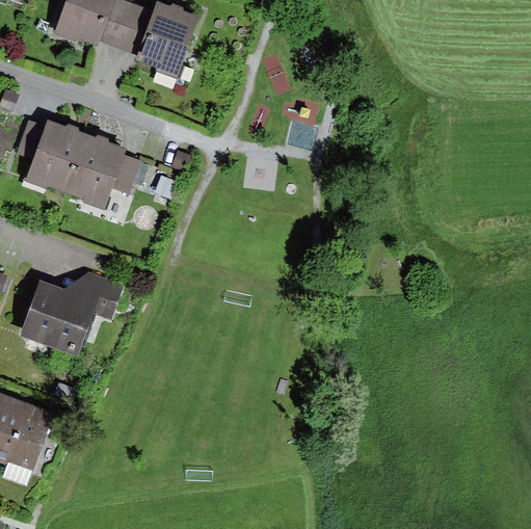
[(68,0),(56,32),(96,47),(101,41),(117,47),(133,4),(122,0),(68,0)]
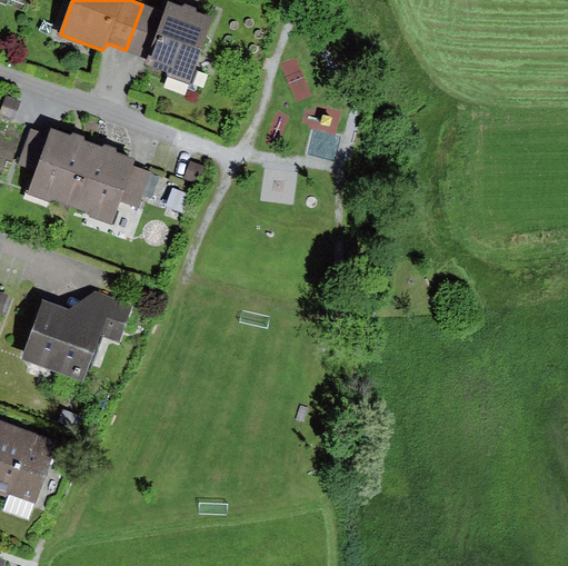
[(142,5),(126,50),(146,57),(143,62),(190,80),(213,16),(172,0),(166,0),(161,12),(142,5)]
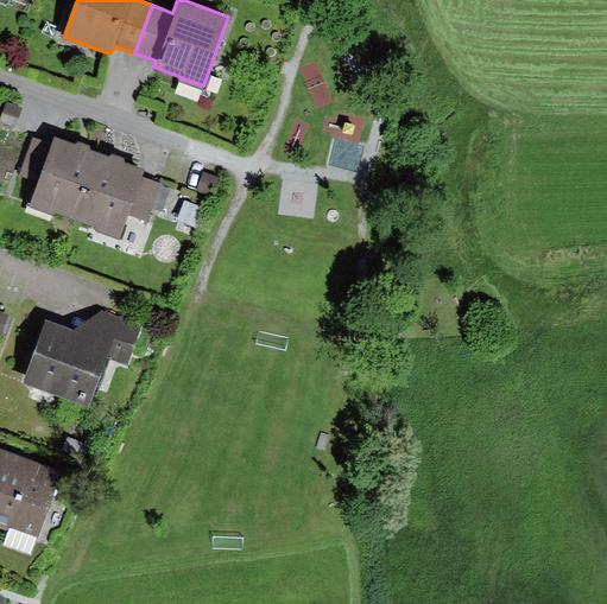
[(52,142),(32,134),(17,172),(38,180),(29,205),(74,222),(99,152),(55,137),(52,142)]
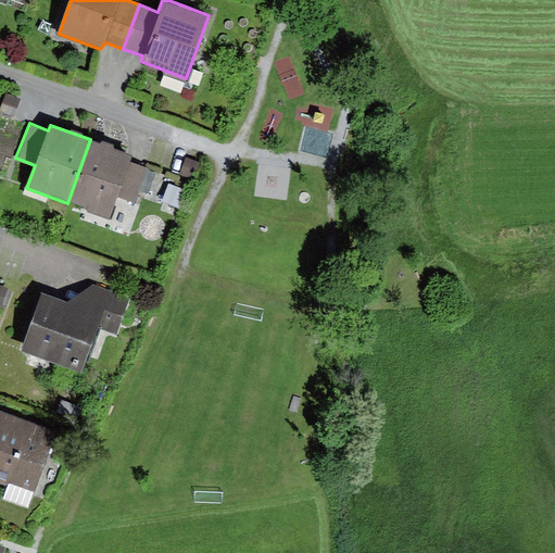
[(133,153),(90,139),(67,203),(109,217),(117,193),(134,200),(144,167),(129,162),(133,153)]
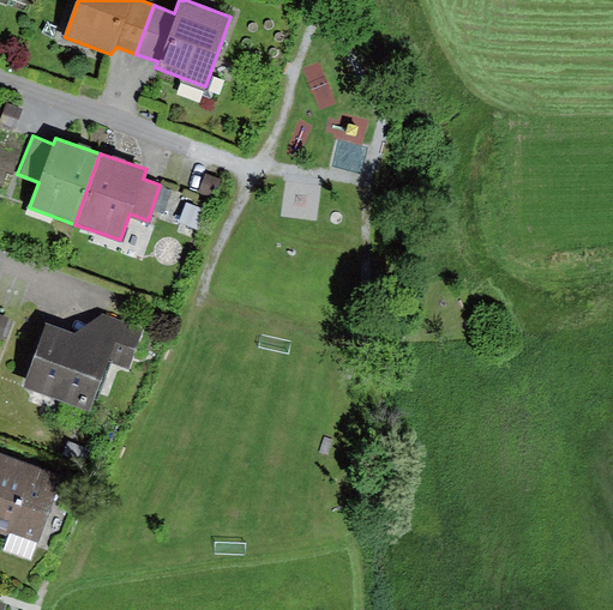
[(73,333),(44,322),(20,390),(91,415),(109,363),(130,370),(145,326),(102,312),(73,333)]
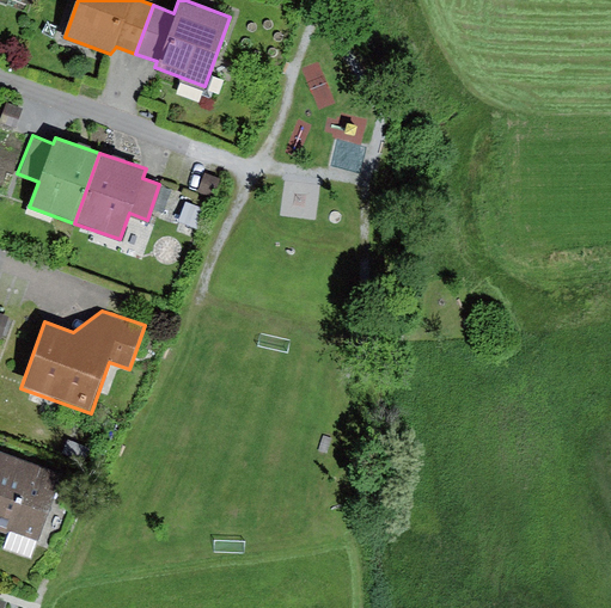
[(67,438),(61,452),(84,461),(90,447),(67,438)]
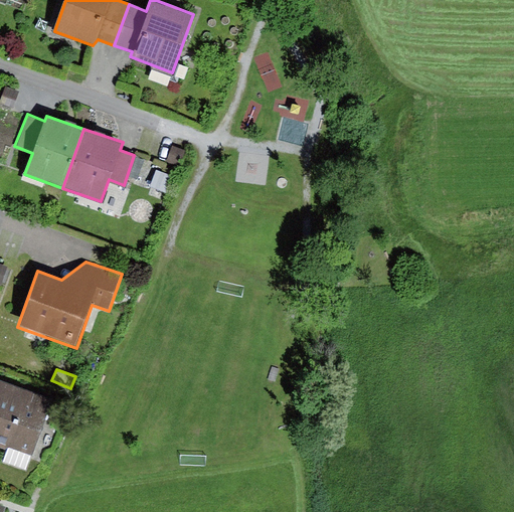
[(55,396),(0,376),(0,448),(6,450),(7,447),(35,457),(55,396)]
